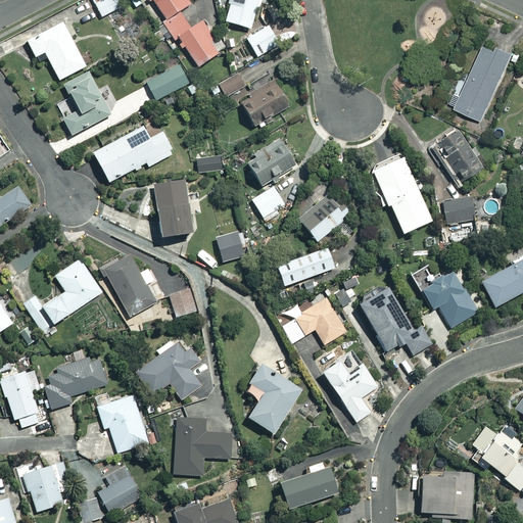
[(116,0),(100,0),(94,3),(100,17),(121,7),(116,0)]
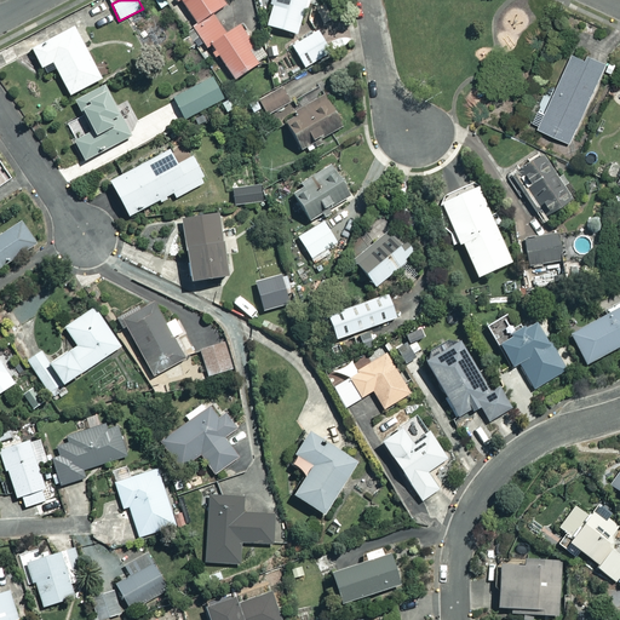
[(227,4),(223,0),(182,0),(196,22),(193,24),(207,47),(212,44),(234,79),(263,61),(239,23),(225,33),(212,12),(227,4)]
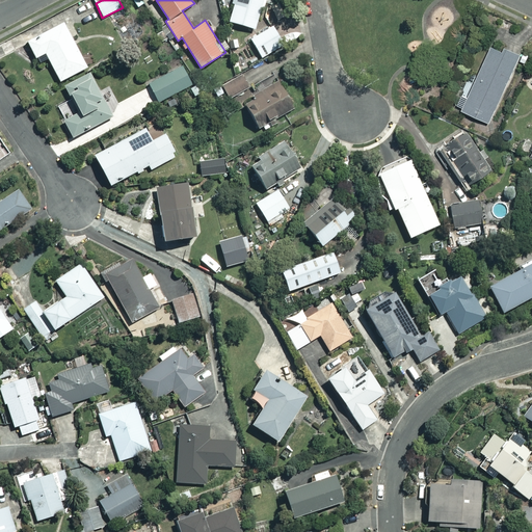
[(266,0),(234,0),(229,21),(255,29),(261,6),(265,7),(266,0)]
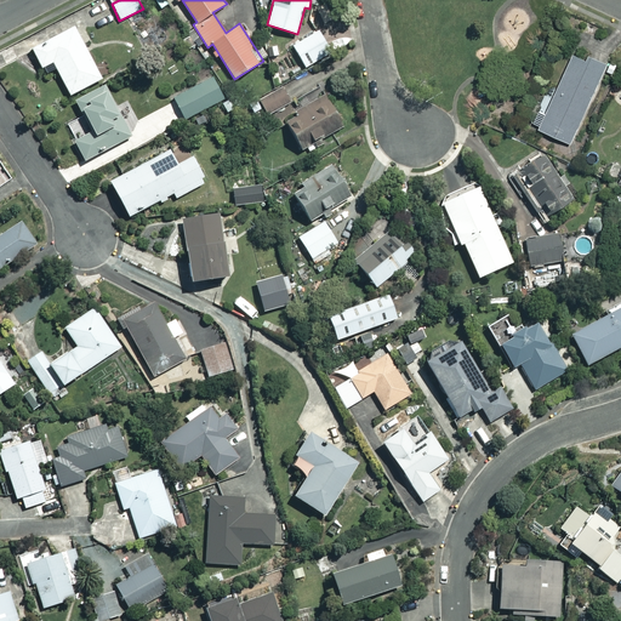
[(102,78),(74,26),(32,49),(41,67),(52,62),(69,95),(102,78)]
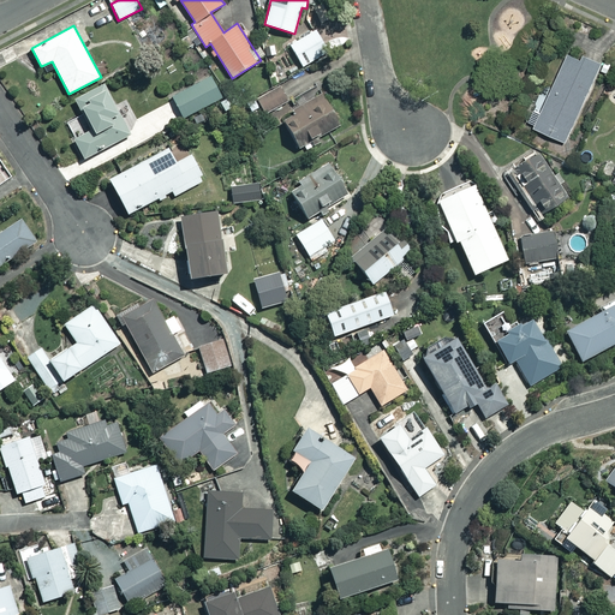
[(328,51),(316,30),(290,45),(302,66),(328,51)]
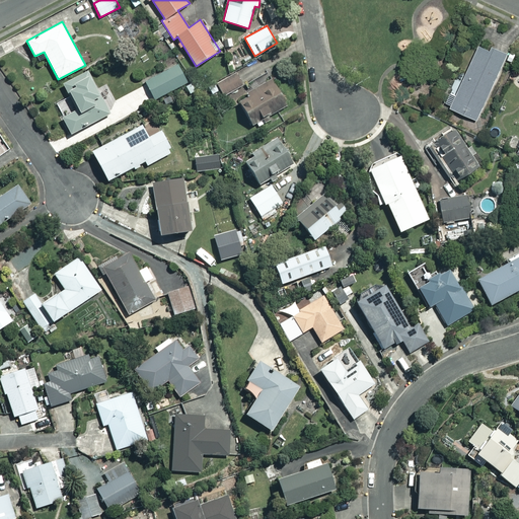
[(482,44),(450,106),(476,119),(507,57),(482,44)]
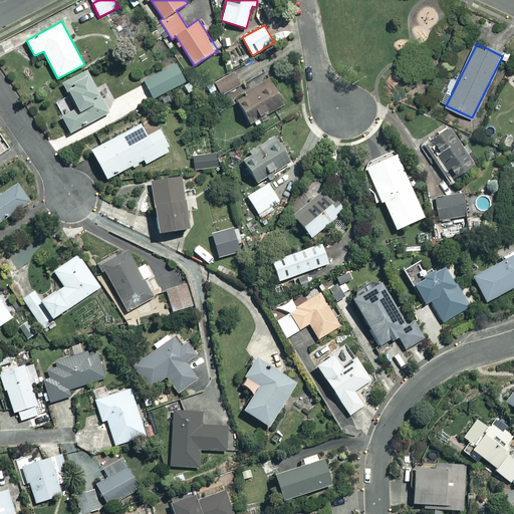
[(186,80),(176,62),(144,81),(154,99),(186,80)]
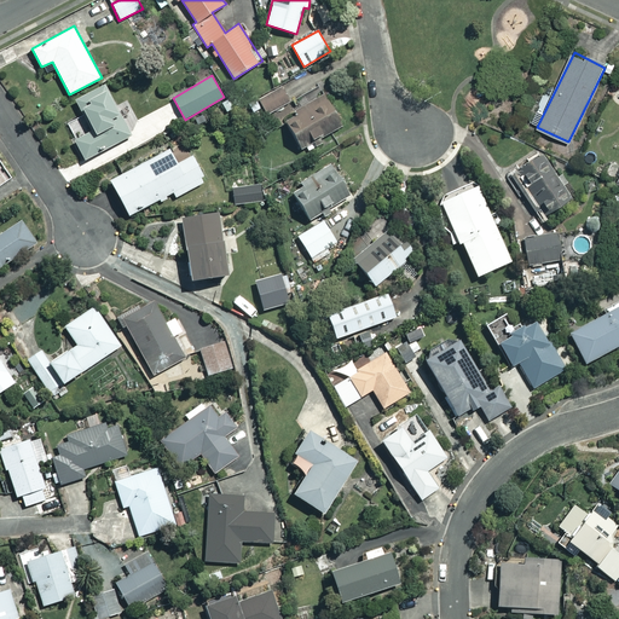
[(131,136),(104,85),(76,99),(92,131),(74,140),(85,160),(131,136)]
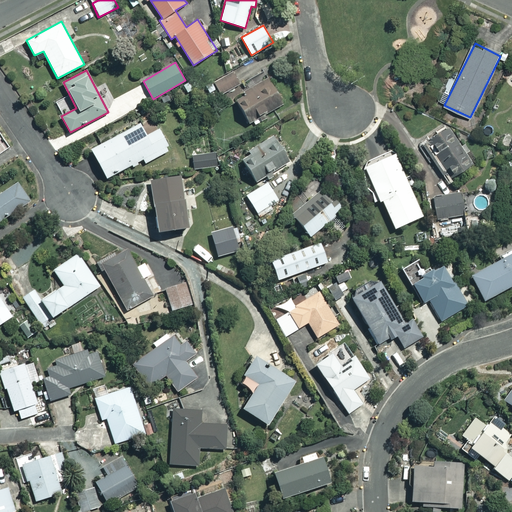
[(238,85),(232,73),(206,87),(212,99),(238,85)]
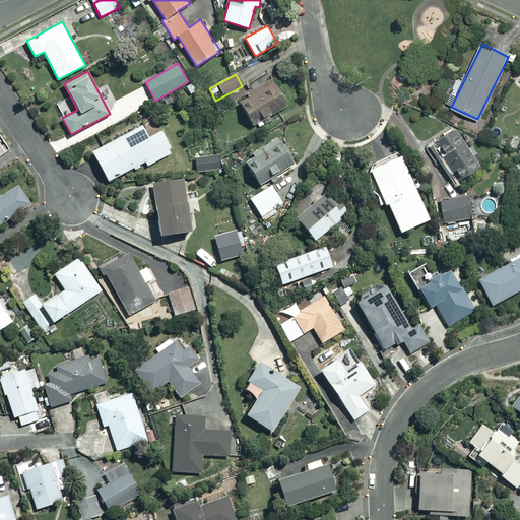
[(286,105),(271,80),(238,101),(253,125),(286,105)]
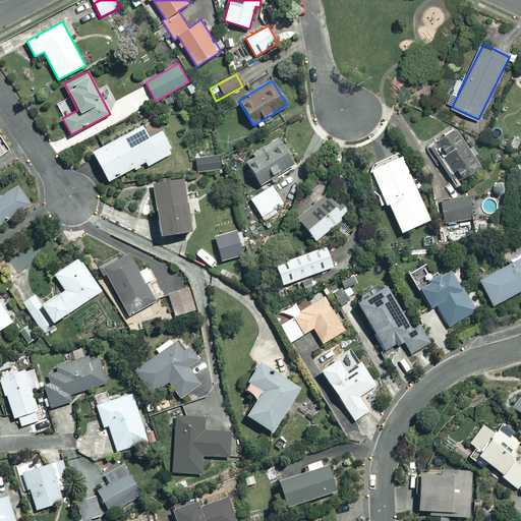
[(149,137),(142,126),(93,152),(107,181),(146,162),(148,166),(172,154),(161,131),(149,137)]
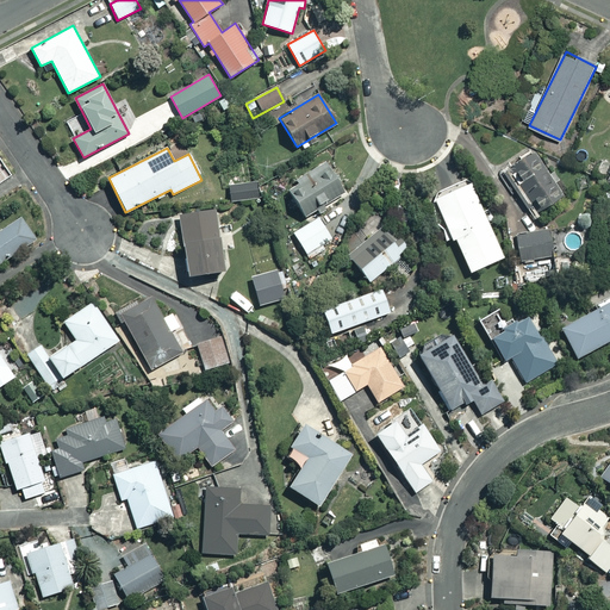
[(561,194),(533,151),(502,173),(526,207),(535,201),(540,210),(561,194)]
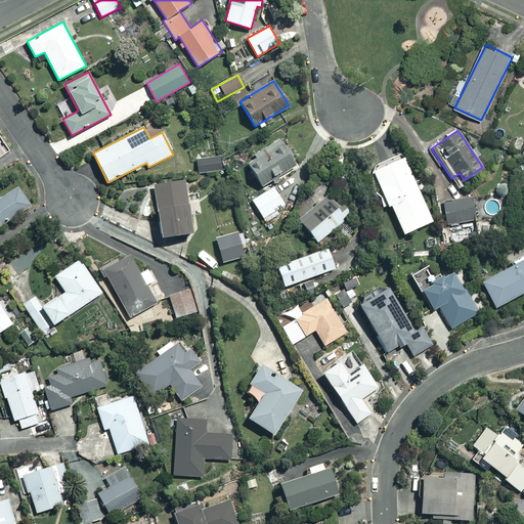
[(296,164),(279,139),(246,162),(263,186),(296,164)]
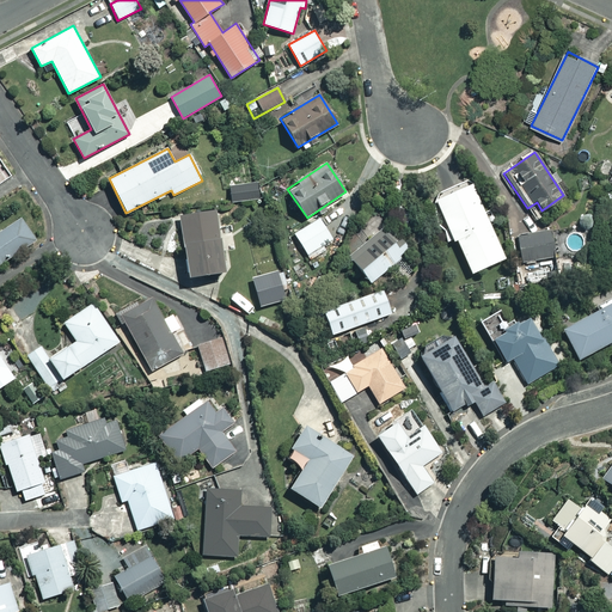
[(506,256),(472,181),(465,184),(463,181),(433,194),(446,224),(439,227),(445,243),(454,238),(470,273),(506,256)]
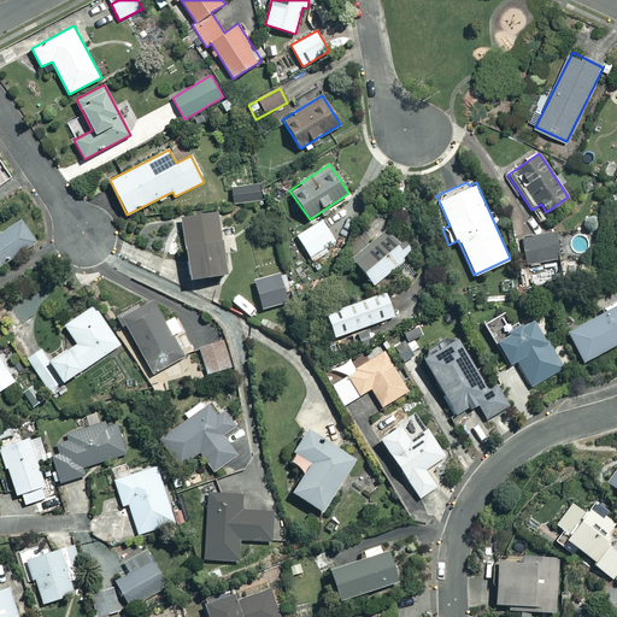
[(262,200),(259,184),(230,188),(233,204),(262,200)]
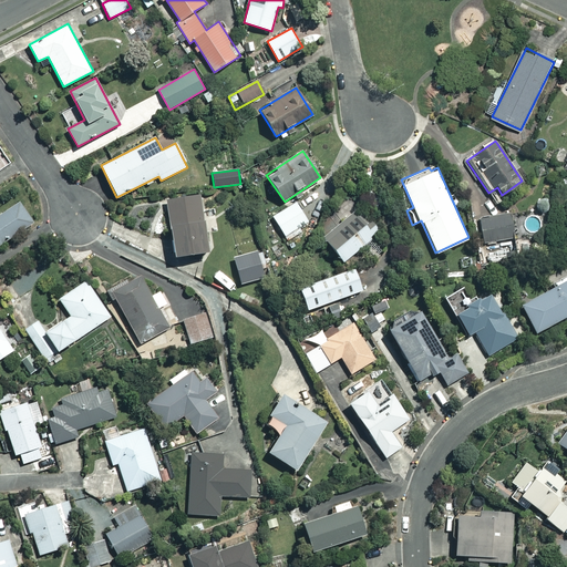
[(206,251),(199,195),(166,198),(173,255),(206,251)]
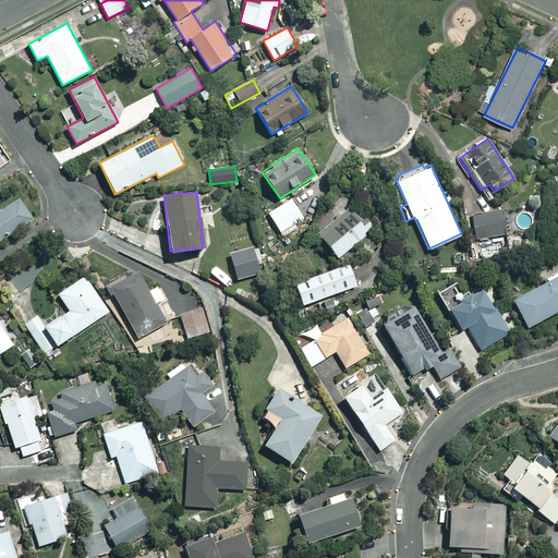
[(0,210),(0,240),(33,218),(19,198),(0,210)]
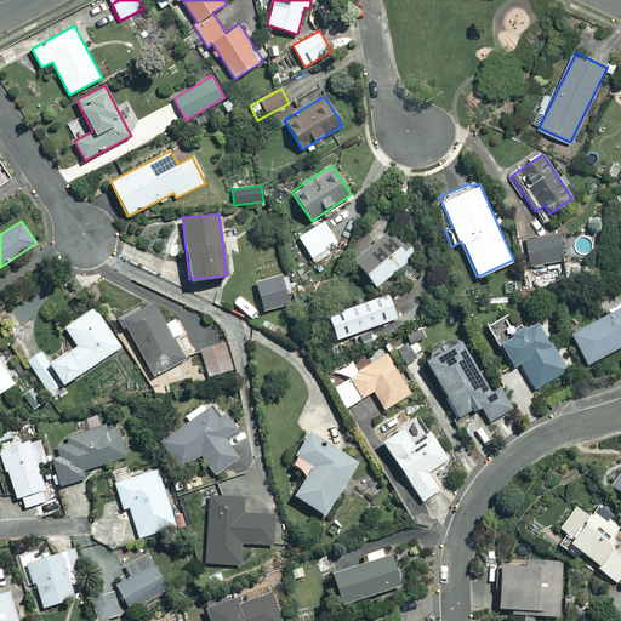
[(337,243),(325,221),(298,237),(314,265),(329,256),(326,250),(337,243)]
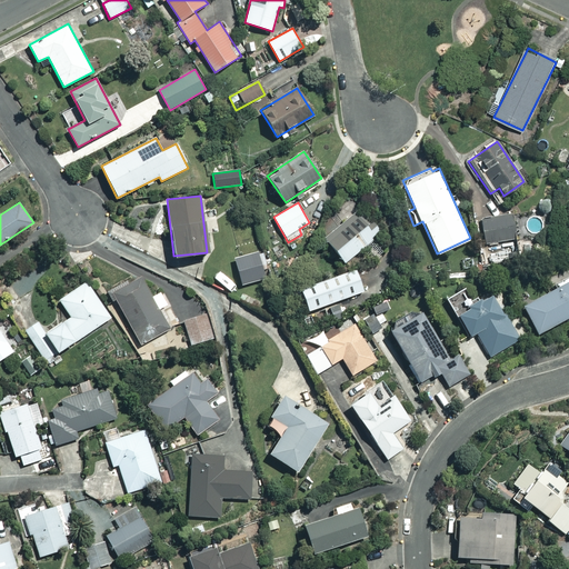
[(380,232),(359,208),(323,238),(343,262),(380,232)]
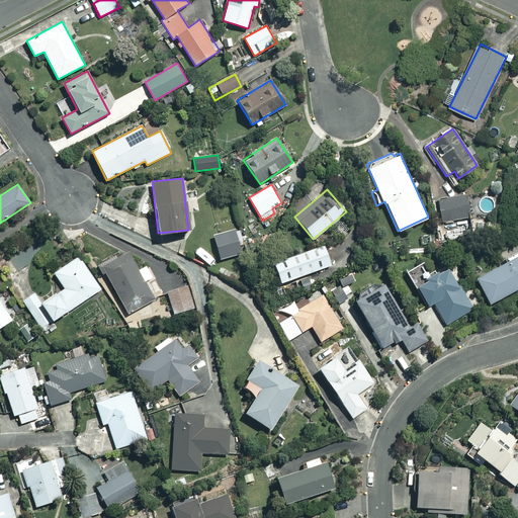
[(467,218),(465,197),(438,200),(440,221),(467,218)]
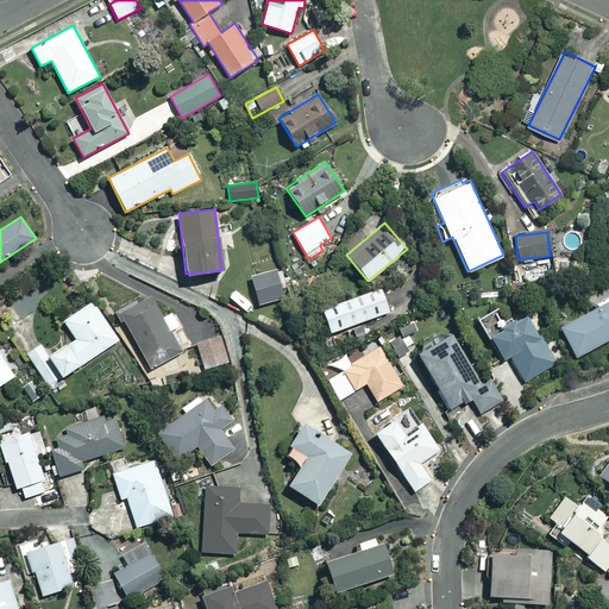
[(284,297),(277,269),(251,276),(258,305),(284,297)]
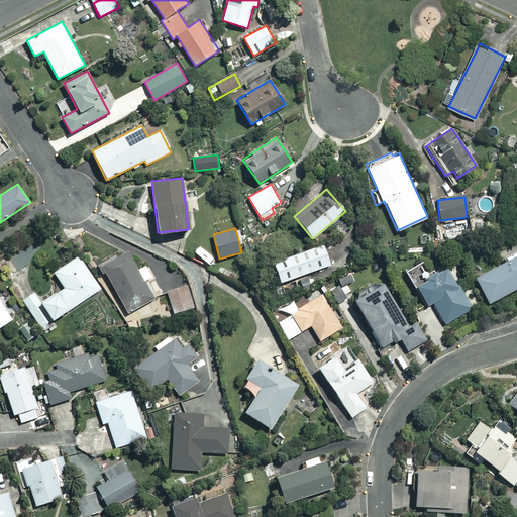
[(330,265),(323,244),(273,263),(280,283),(330,265)]
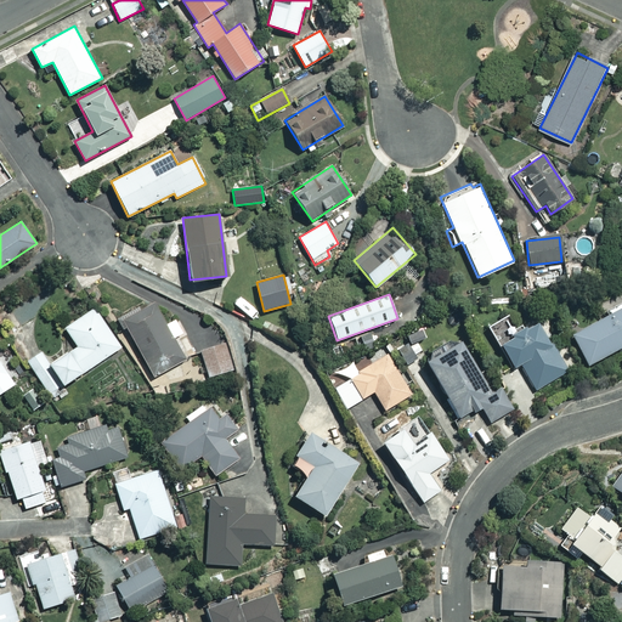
[(165,323),(153,301),(123,318),(153,377),(185,360),(173,338),(184,332),(176,317),(165,323)]
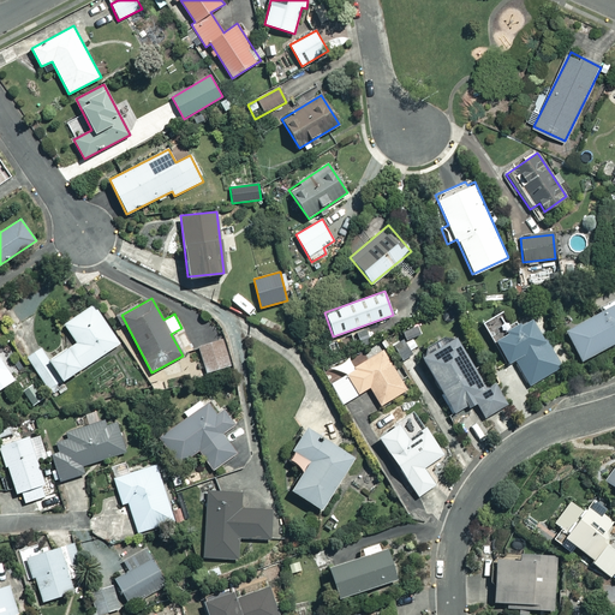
[(614,341),(614,303),(565,330),(580,360),(614,341)]
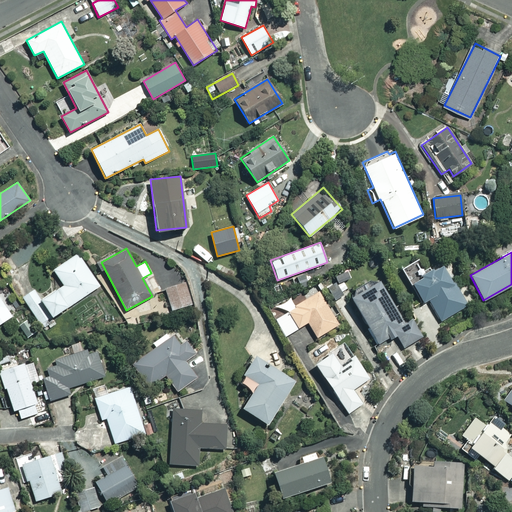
[(99,286),(78,253),(53,269),(63,285),(41,299),(52,316),(99,286)]
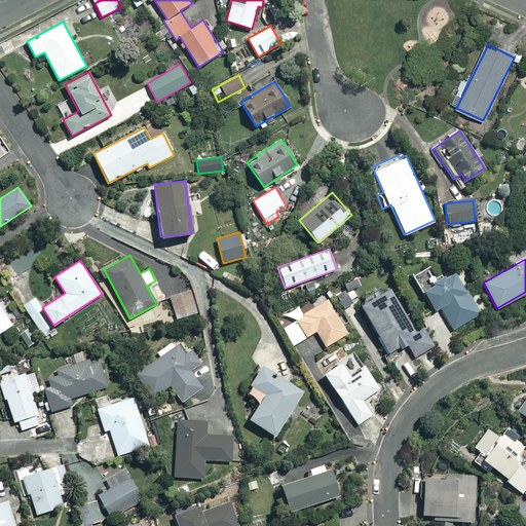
[(426,265),(411,273),(433,311),(439,308),(452,332),(482,314),(454,266),(434,277),(426,265)]
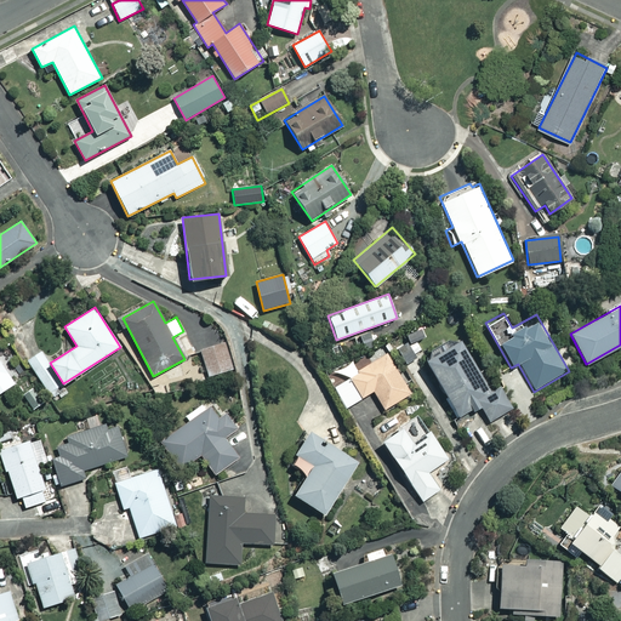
[(489,392),(460,340),(426,359),(459,417),(480,405),(489,421),(511,409),(499,387),(489,392)]
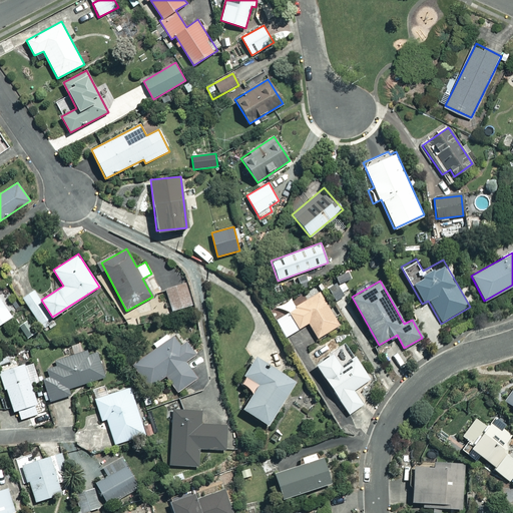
[(191,304),(185,283),(165,289),(172,310),(191,304)]
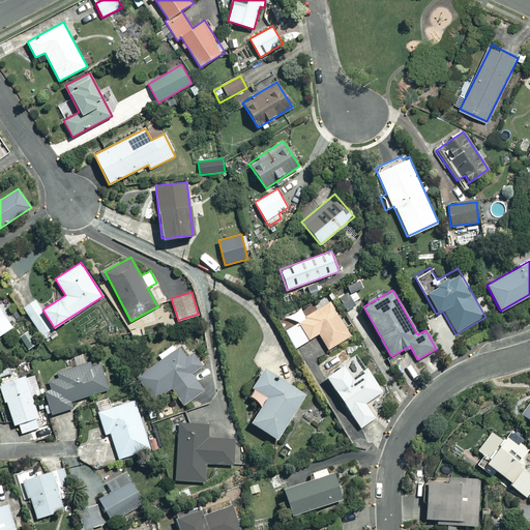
[(23,307),(43,335),(50,331),(37,314),(42,311),(34,299),(23,307)]
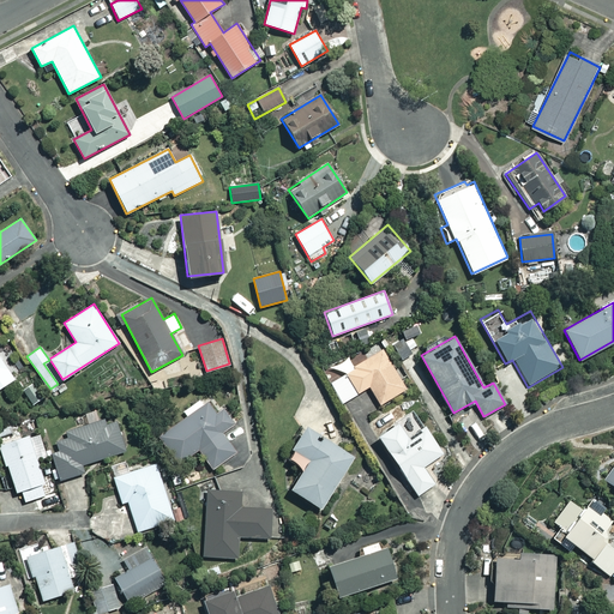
[(407,389),(383,349),(329,381),(342,403),(369,386),(380,405),(407,389)]
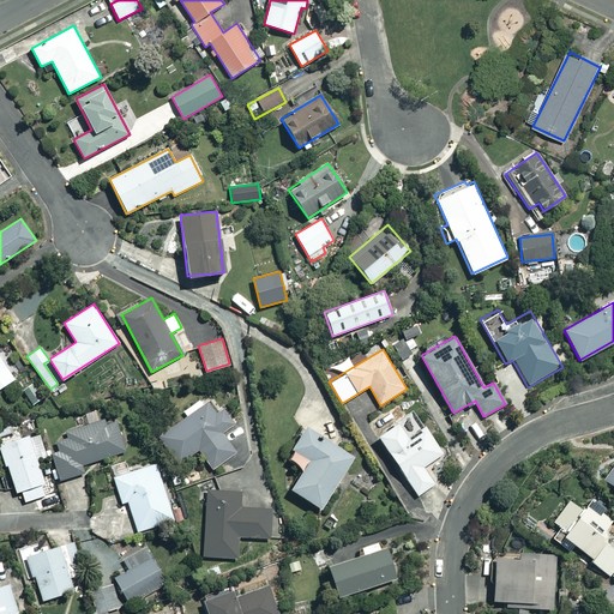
[(0,387),(13,379),(0,359),(0,387)]
